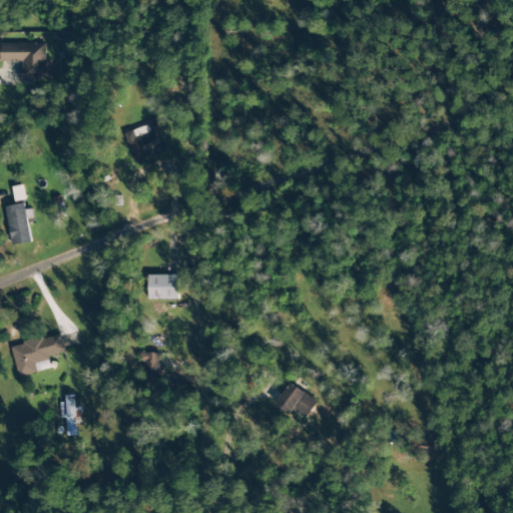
[(53,79),(52,59),(46,59),(45,43),(0,44),(0,61),(0,62),(22,62),(22,80),(53,79)]
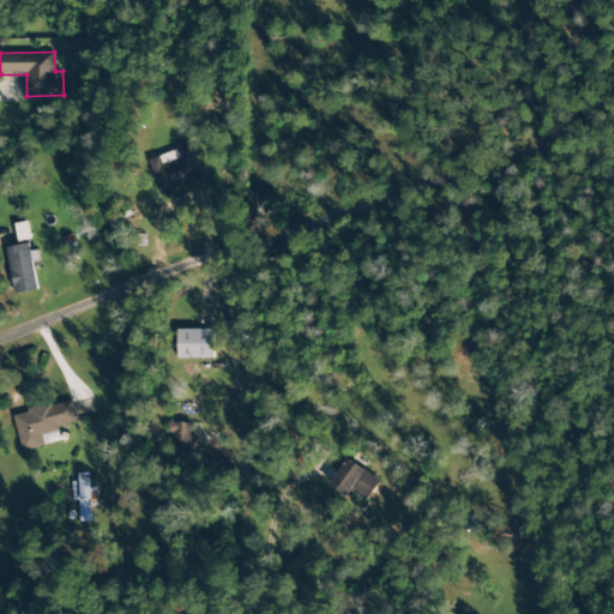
[(149,160),(161,196),(200,182),(188,146),(149,160)]
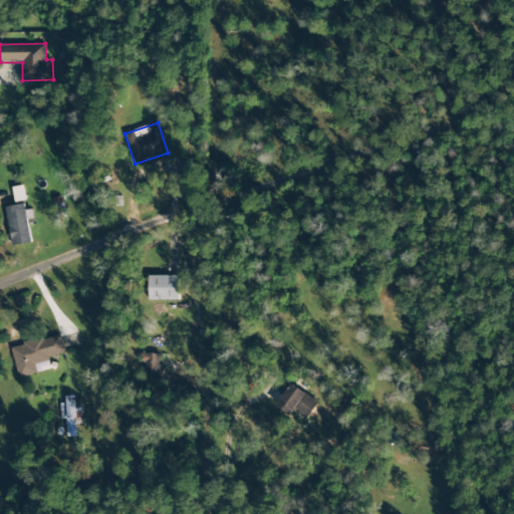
[(32,243),(27,220),(34,219),(32,210),(26,211),(24,204),(5,208),(13,246),(32,243)]
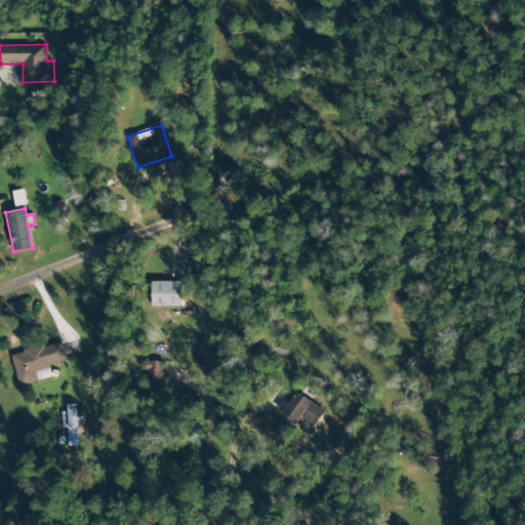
[(183,282),(151,282),(152,308),(183,307),(183,282)]
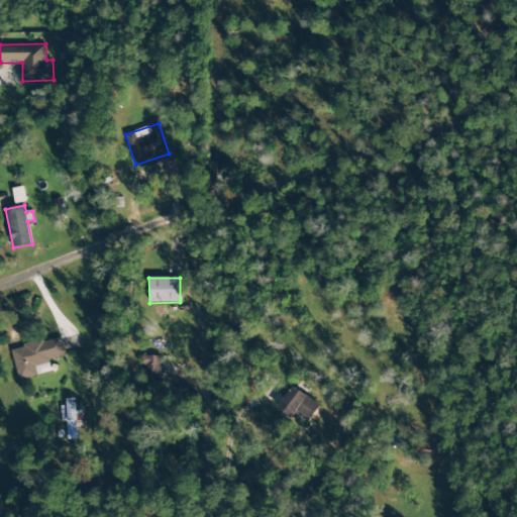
[(66,358),(63,338),(12,348),(18,380),(37,377),(35,365),(66,358)]
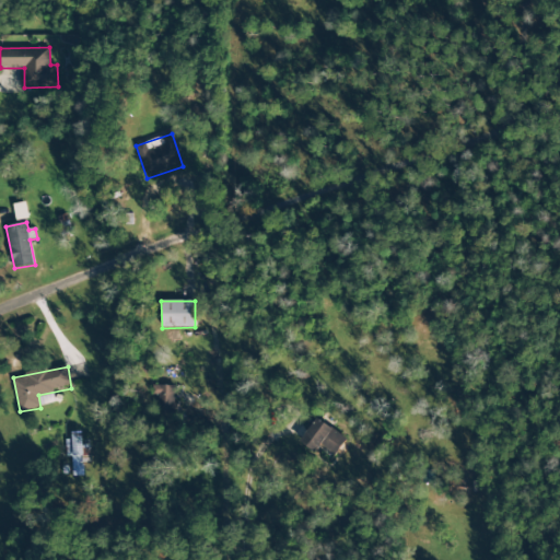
[(176,386),(153,385),(152,396),(159,396),(159,413),(175,413),(176,386)]
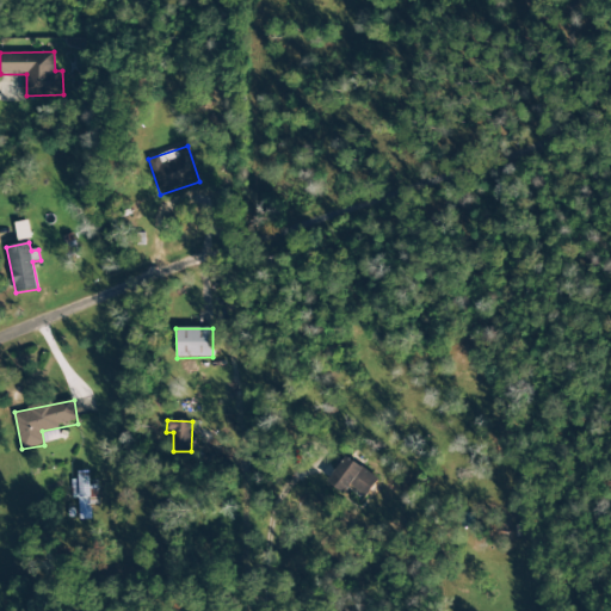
[(345,493),(349,487),(368,498),(378,476),(343,457),(328,485),(345,493)]
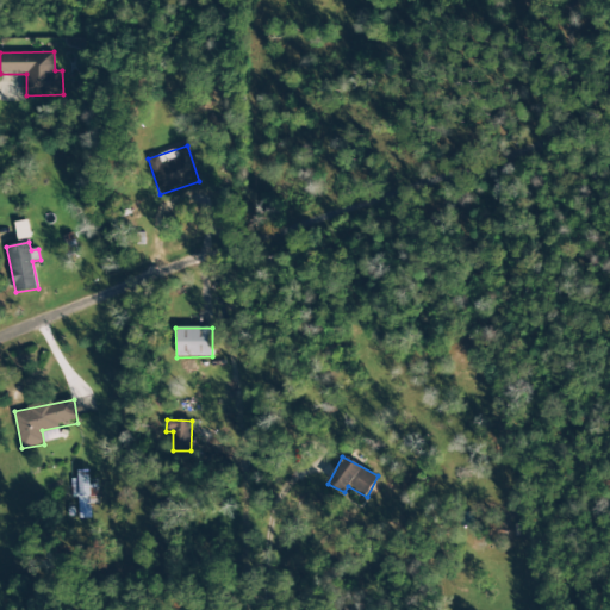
[(98,485),(89,485),(89,472),(74,472),(74,497),(78,497),(79,518),(91,518),(91,503),(99,503),(98,485)]
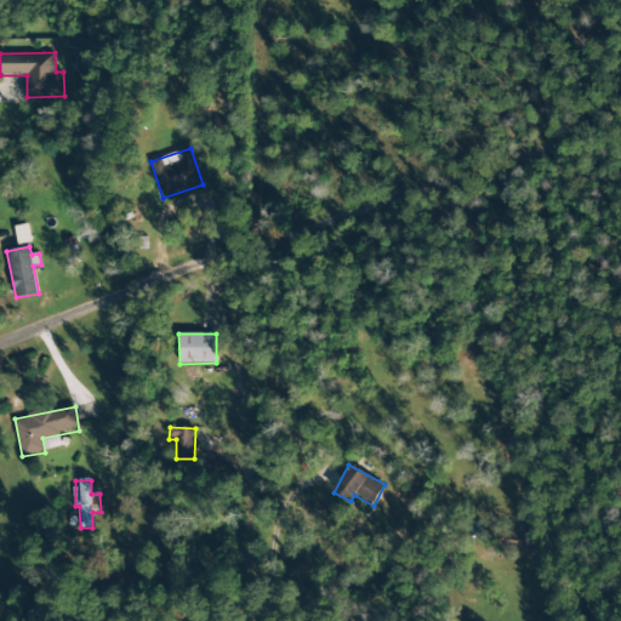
All buildings are outlined.
